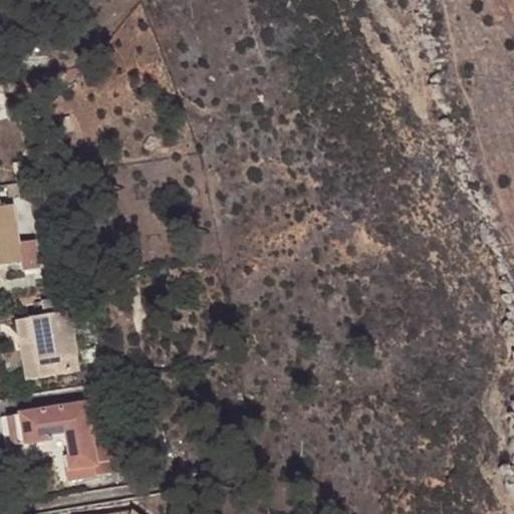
[(11,194),(36,190),(34,179),(9,184),(11,194)]
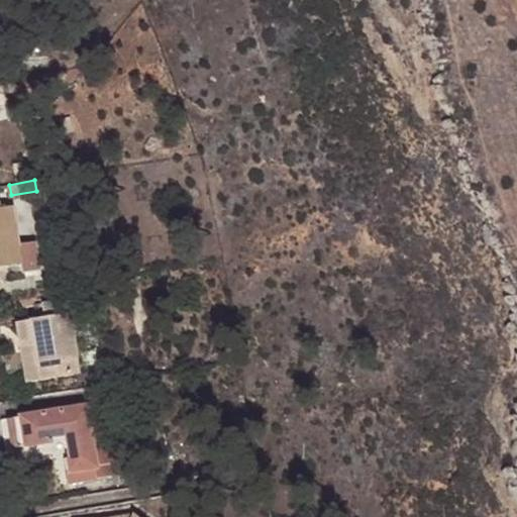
[(12,202),(0,204),(0,263),(22,260),(23,270),(41,267),(37,238),(19,241),(12,202)]
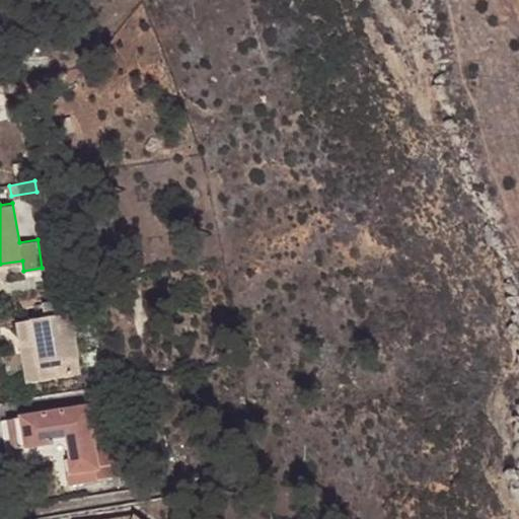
[(36,302),(39,316),(15,320),(19,345),(34,342),(41,378),(79,372),(66,297),(36,302)]
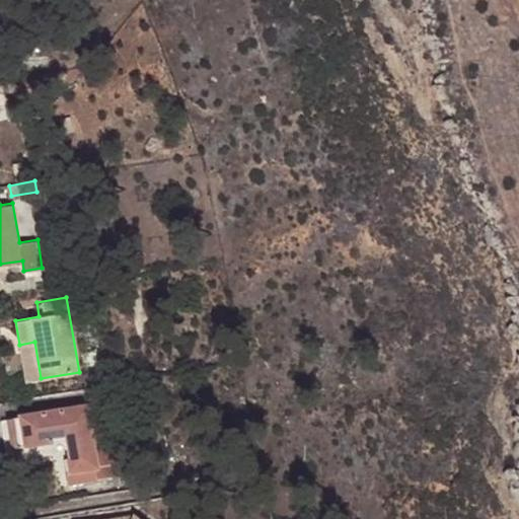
[(41,378),(34,342),(19,345),(26,381),(41,378)]
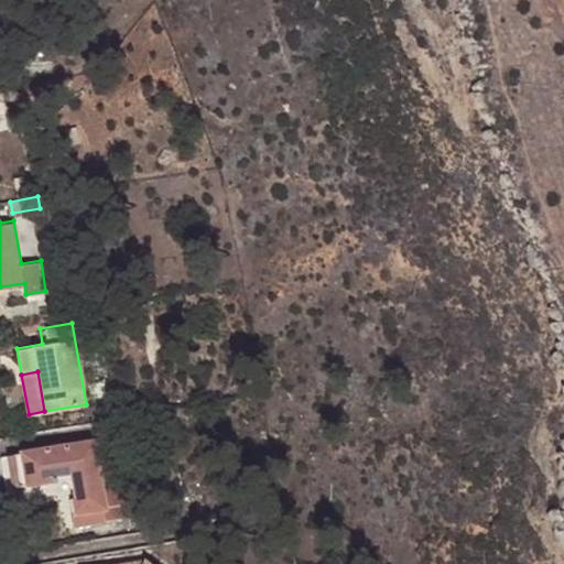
[(69,495),(74,522),(125,513),(115,462),(102,464),(100,449),(98,440),(0,457),(11,503),(69,495)]
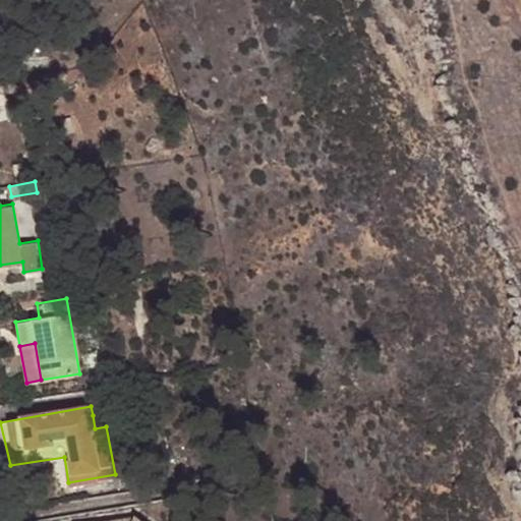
[(93,415),(95,428),(106,426),(104,413),(93,415)]
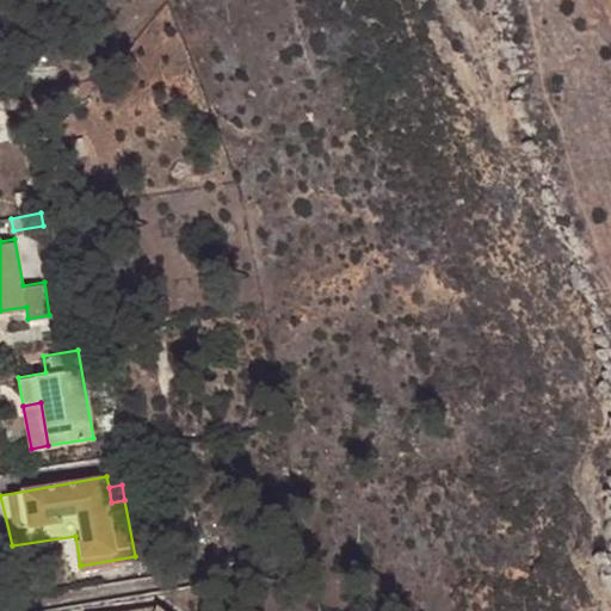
All buildings are outlined.
